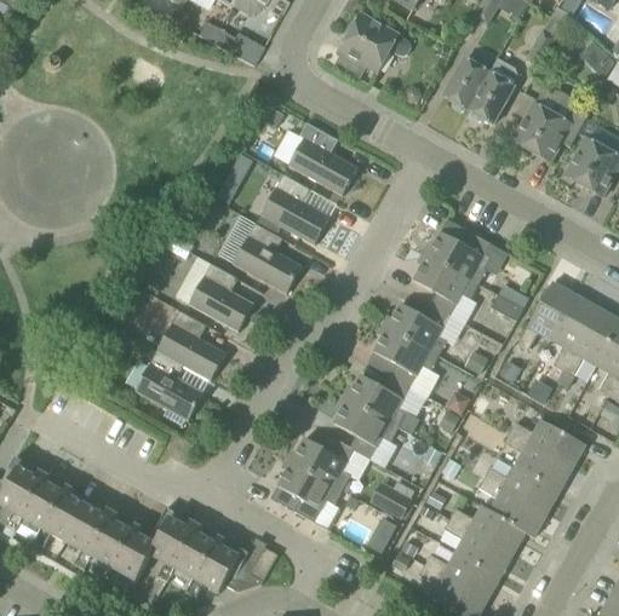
[(233,0),(230,6),(246,15),(261,10),(265,0),(233,0)]
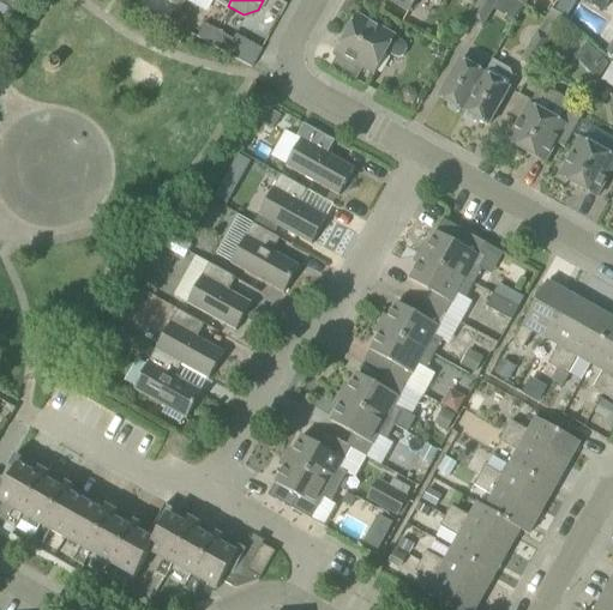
[(481,24),(494,0),(478,0),(468,17),(481,24)]
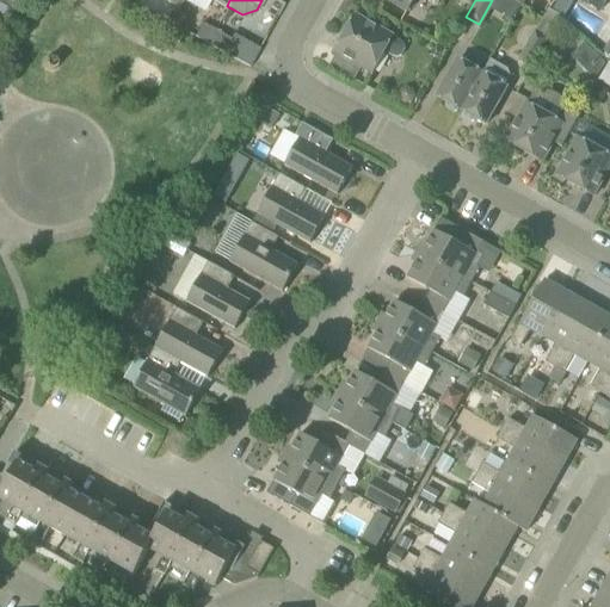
[(501,0),(499,5),(511,13),(519,1),(517,0),(501,0)]
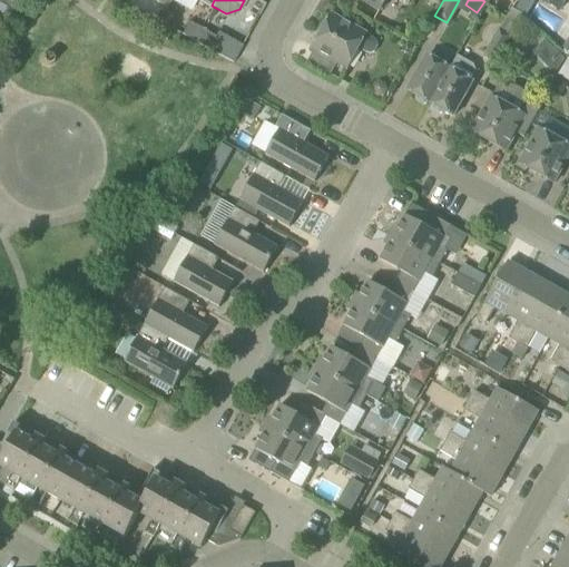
[(545,0),(558,9),(563,0),(545,0)]
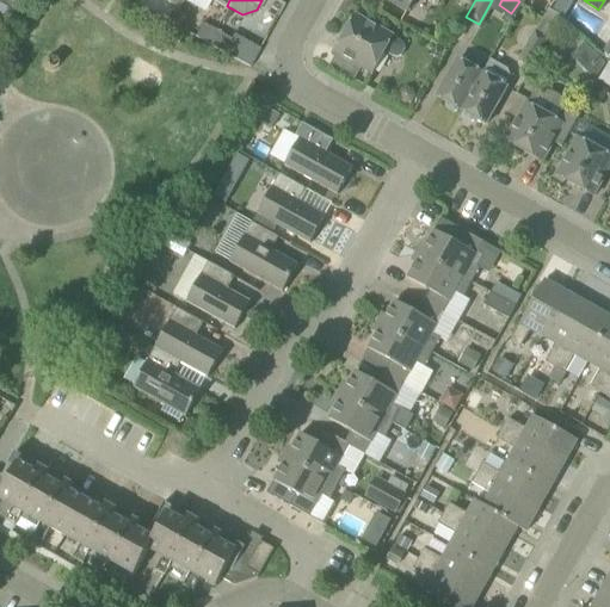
[(547,36),(559,13),(548,6),(534,29),(547,36)]
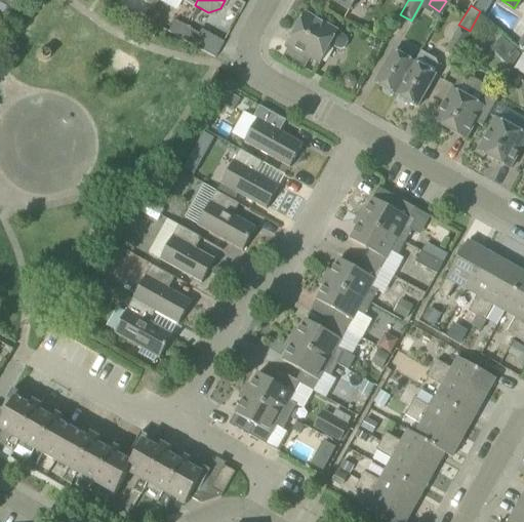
[(287,43),(310,55),(319,61),(329,43),(336,46),(339,47),(340,47),(343,46),(346,44),(348,40),(347,36),(344,33),(337,29),(305,10),(287,43)]
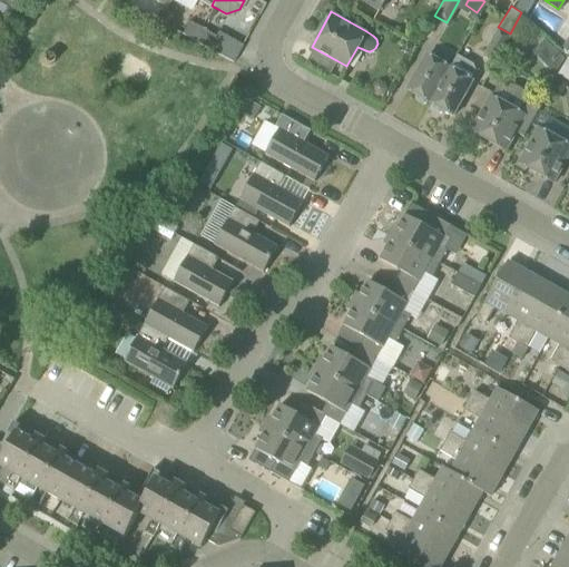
[(188,19),(182,31),(233,60),(239,48),(188,19)]
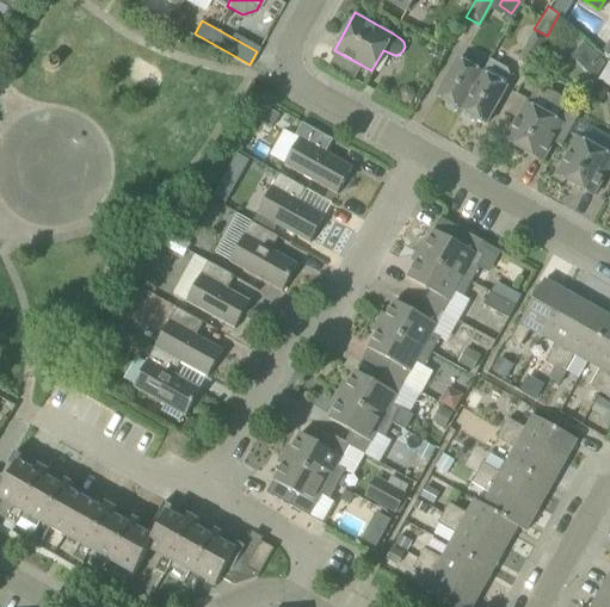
[(530,64),(547,36),(534,29),(517,59),(530,64)]
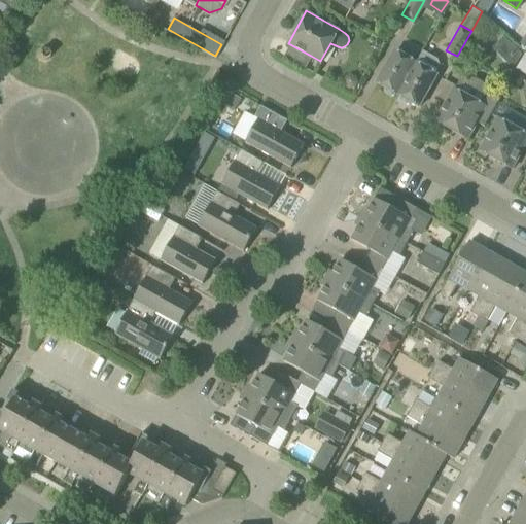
[(372,40),(372,45),(376,47),(381,45),(381,40),(377,38),(372,40)]
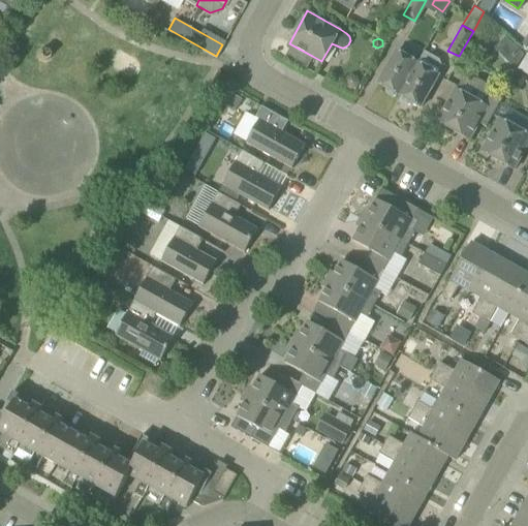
[(513,51),(505,58),(514,65),(517,67),(524,53),(517,47),(515,49),(513,51)]
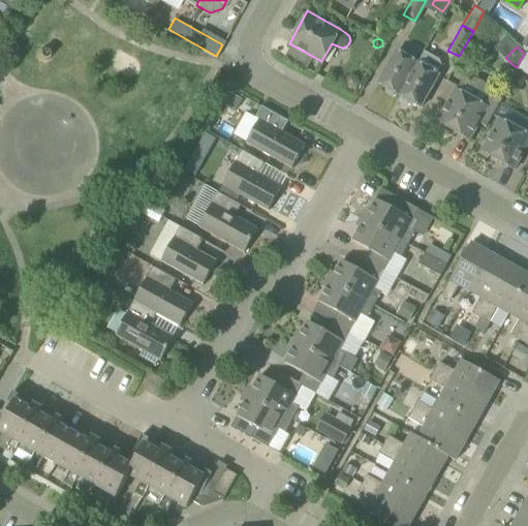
[(417,61),(396,49),(377,82),(386,86),(384,88),(386,91),(392,94),(395,94),(396,92),(399,93),(417,61)]
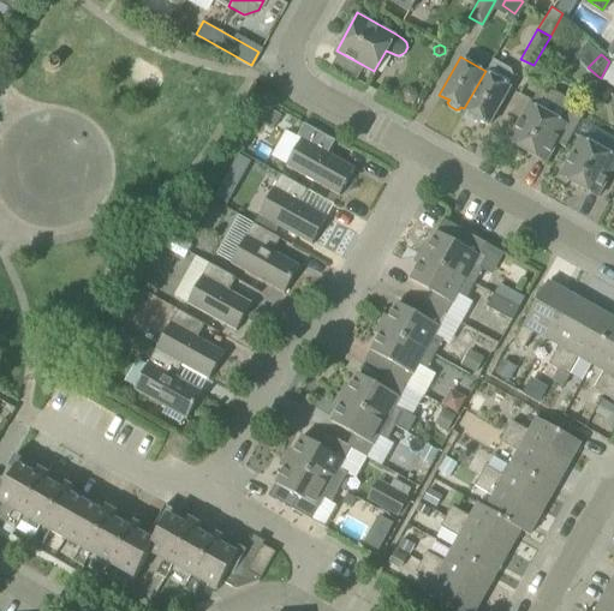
[(507,83),(513,73),(511,67),(493,58),(486,71),(464,108),(468,111),(466,113),(466,117),(474,120),(476,119),(478,117),(489,123),(511,84),(507,83)]
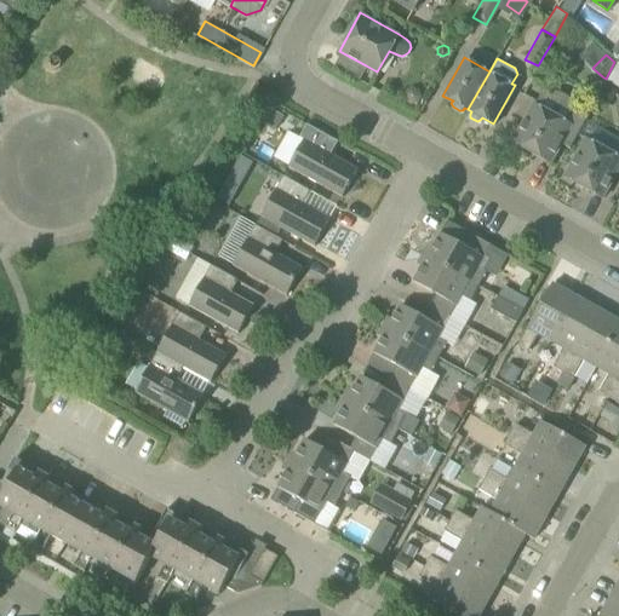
[(618,85),(618,58),(607,79),(618,85)]
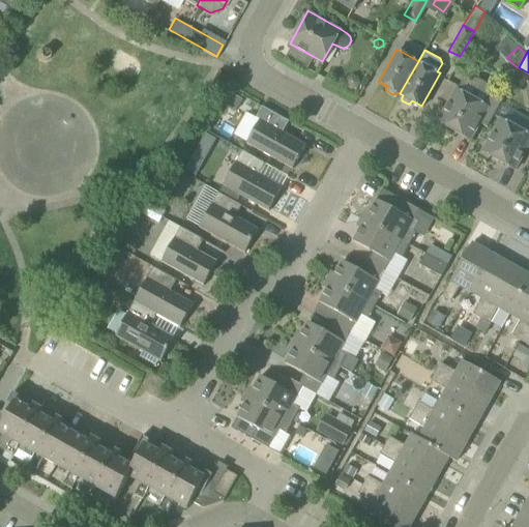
[(463,77),(457,88),(438,120),(470,138),(479,121),(487,125),(493,113),(500,100),(501,98),(494,94),(492,88),(488,84),(485,81),(482,80),(479,78),(474,76),(469,76),(465,77),(463,77)]
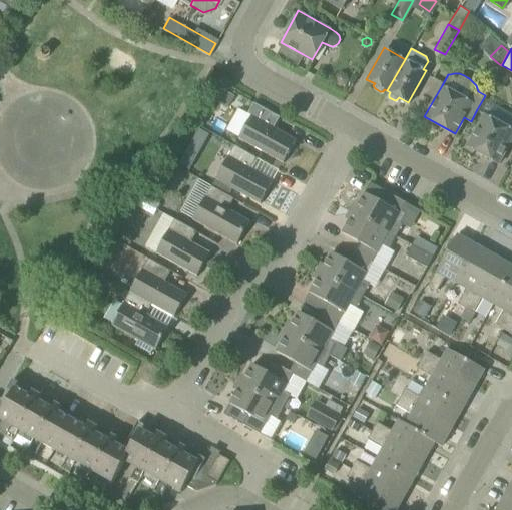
[(222,88),(216,99),(222,103),(230,101),(233,95),(222,88)]
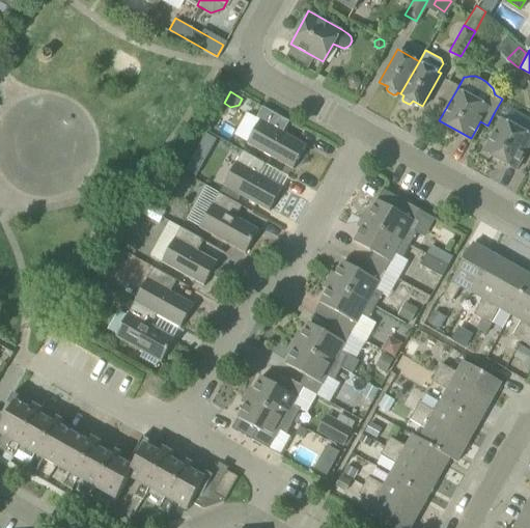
[(283,130),(288,119),(262,105),(256,116),(259,118),(247,141),(293,167),(306,143),(283,130)]
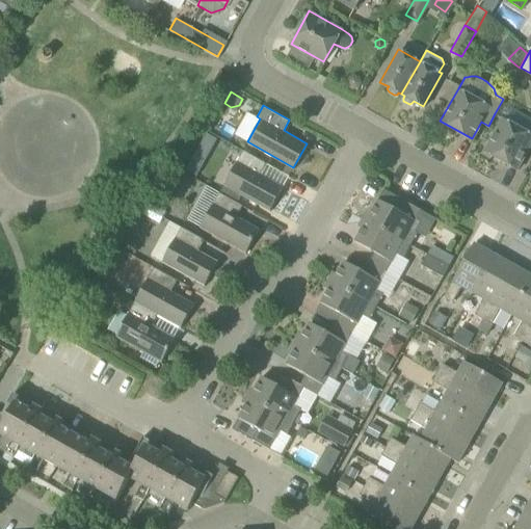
[(484,149),(484,151),(504,161),(516,168),(530,142),(530,133),(502,117),(484,149)]
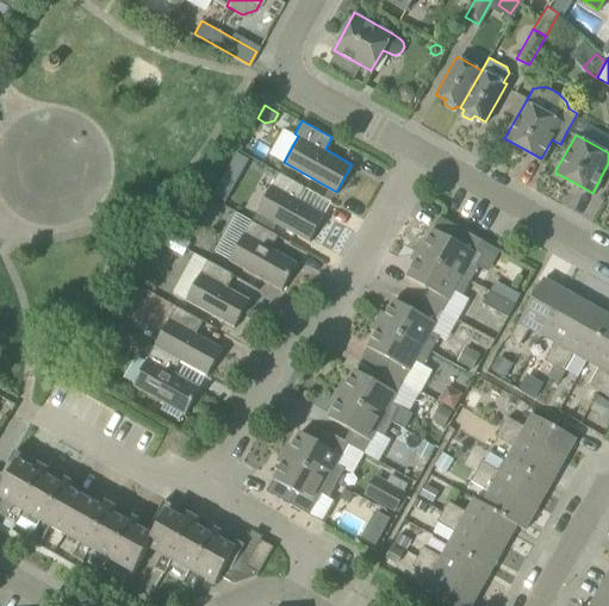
[(236,150),(227,166),(247,177),(255,161),(236,150)]
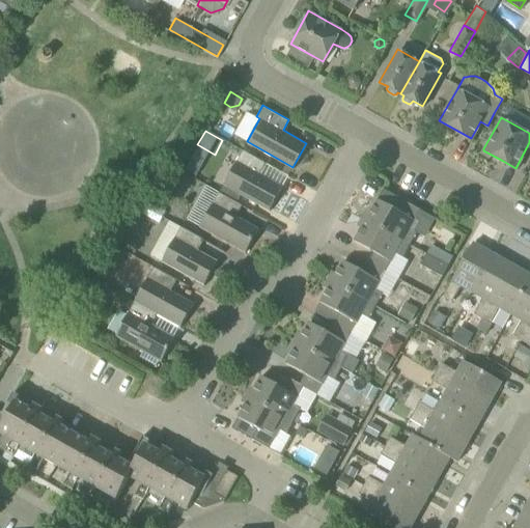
[(235,201),(241,193),(269,210),(282,186),(259,172),(266,162),(243,149),(223,184),(219,191),(235,201)]
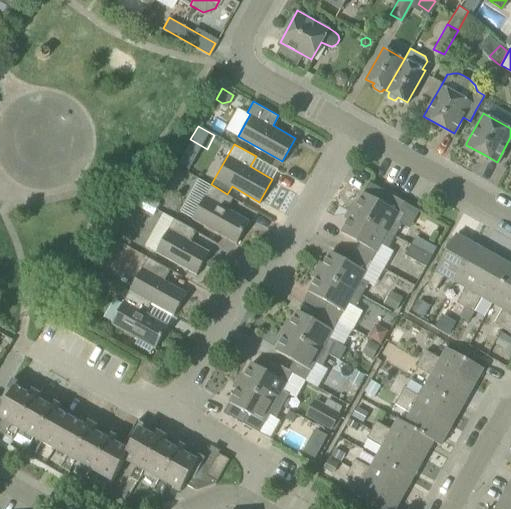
[(350,205),(348,209),(394,235),(401,223),(394,219),(404,200),(388,191),(382,188),(369,181),(356,204),(350,205)]
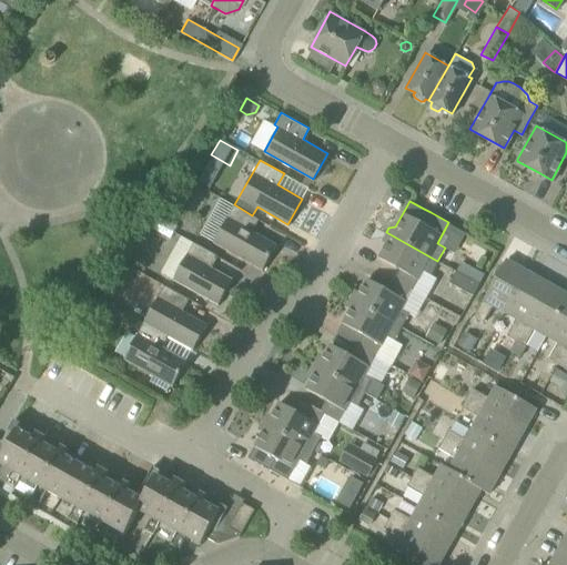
[(259,219),(252,215),(234,204),(213,242),(262,269),(276,243),(252,230),(259,219)]
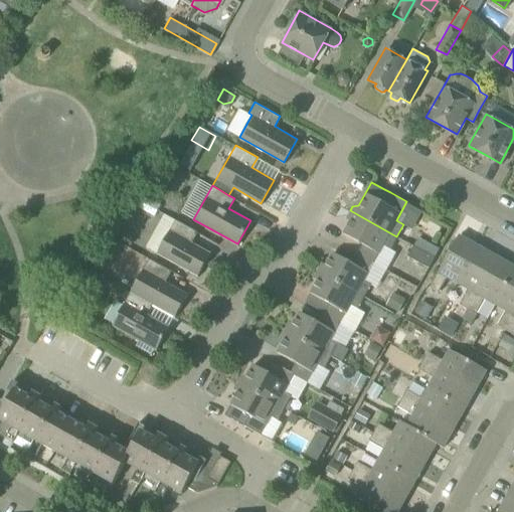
[(390,248),(396,236),(350,210),(348,213),(350,219),(343,232),(362,243),(357,252),(373,262),(383,244),(390,248)]
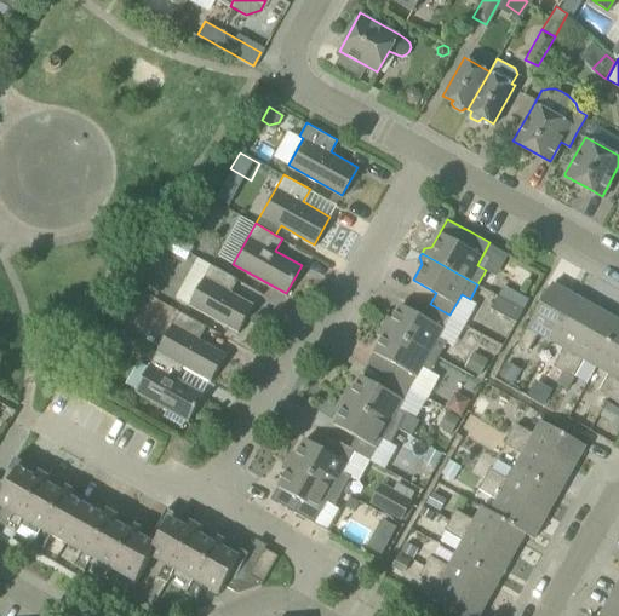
[(231,291),(238,278),(211,263),(189,304),(238,332),(253,303),(231,291)]
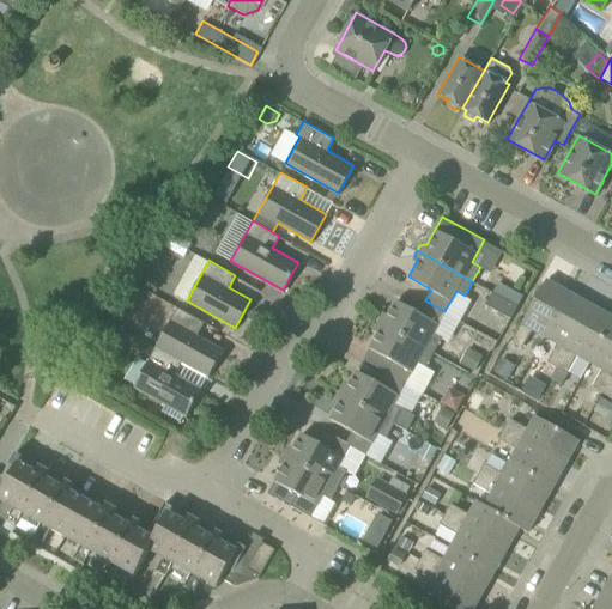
[(149,272),(140,286),(158,296),(167,282),(149,272)]
